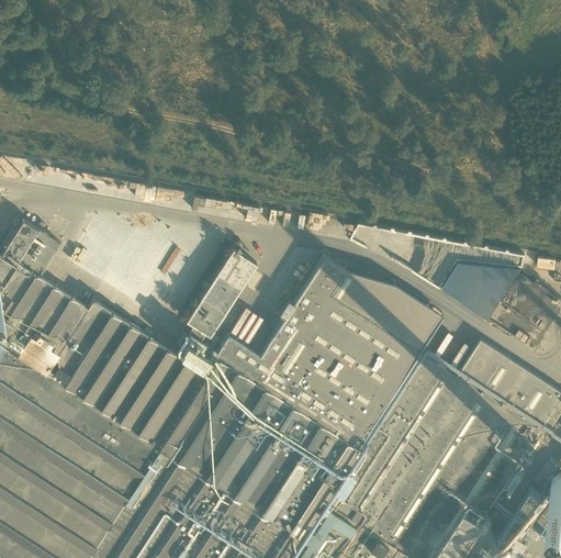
[(258,209),(249,209),(248,225),(257,225),(258,209)]
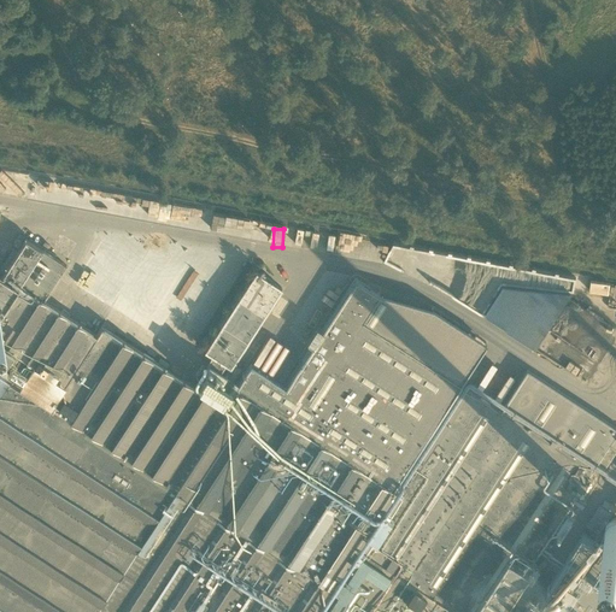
[(299,234),(298,251),(334,253),(334,240),(320,239),(320,235),(299,234)]
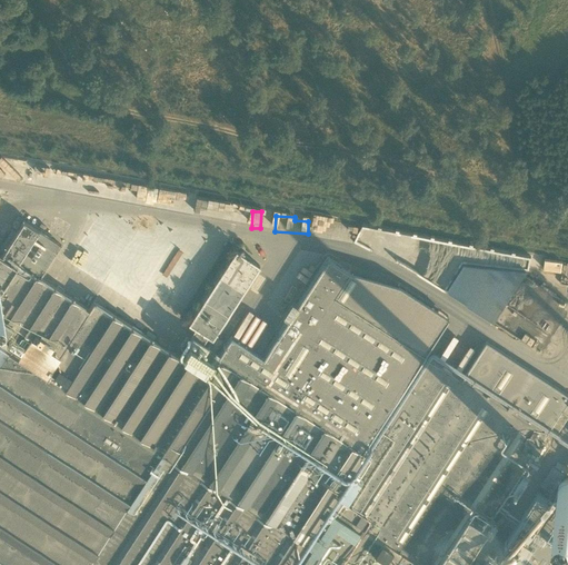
[(358,230),(315,219),(310,235),(355,246),(358,230)]
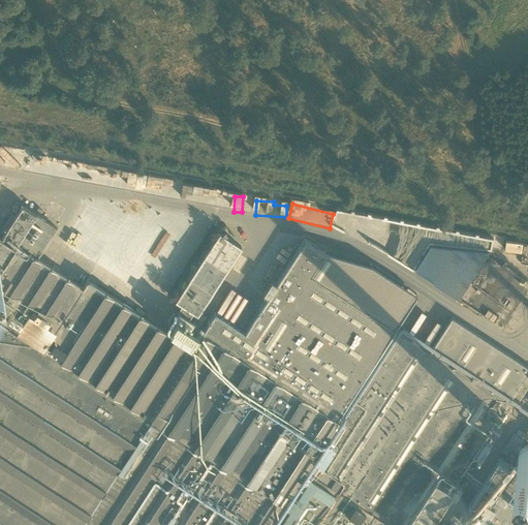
[(0,294),(14,303),(31,314),(57,332),(83,290),(38,261),(58,232),(23,209),(17,219),(4,238),(2,241),(0,240),(0,294)]
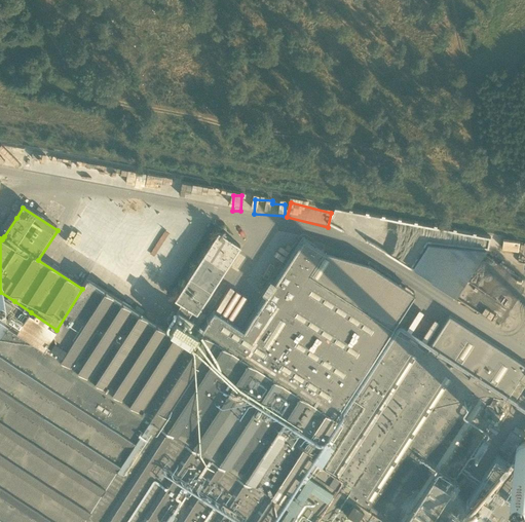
[(183,308),(173,325),(184,330),(189,322),(193,314),(197,318),(240,250),(219,234),(175,302),(183,308)]
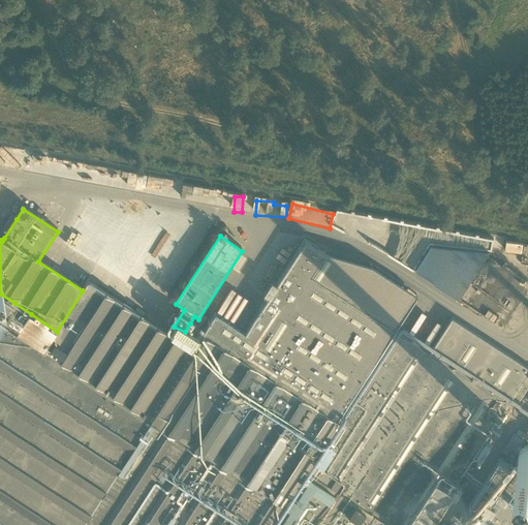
[(205,332),(202,336),(338,423),(351,402),(386,349),(385,348),(395,333),(311,278),(325,256),(306,243),(303,248),(245,336),(215,316),(205,332)]
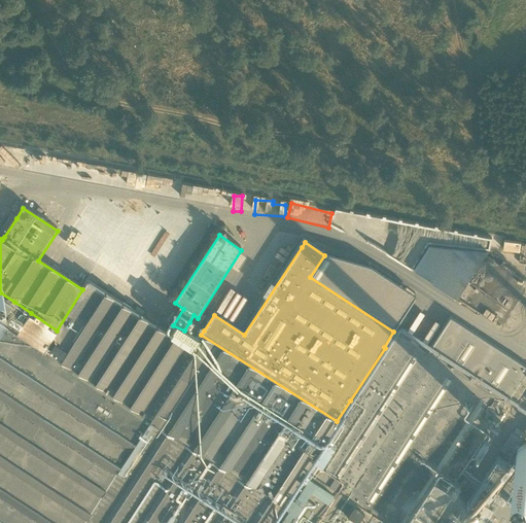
[(430,248),(413,276),(457,304),(468,286),(486,260),(489,254),(430,248)]
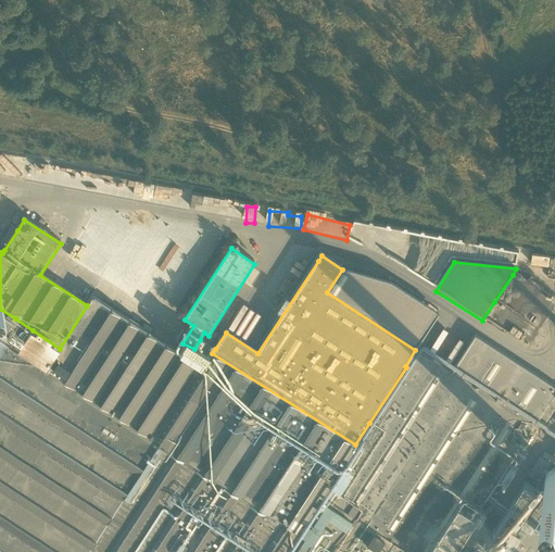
[(150,302),(143,312),(151,317),(163,300),(158,296),(151,304),(150,302)]
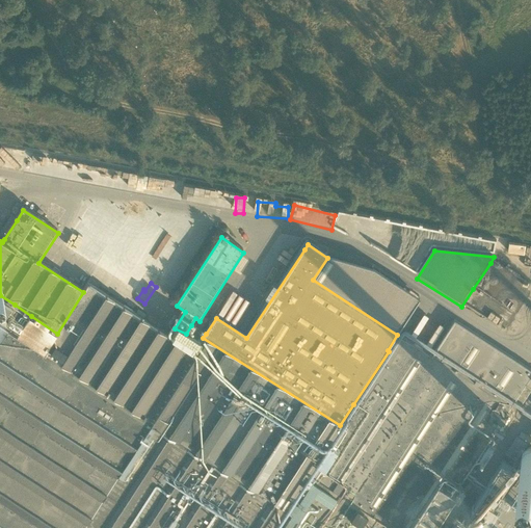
[(44,354),(153,422),(200,343),(186,334),(175,328),(168,338),(87,285),(83,292),(57,334),(44,354)]
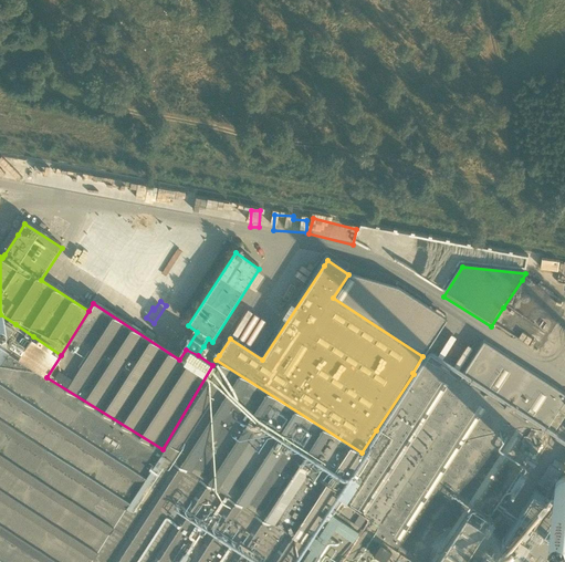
[(424,357),(414,374),(376,430),(395,441),(351,509),(374,523),(367,536),(409,561),(479,561),(487,551),(474,543),(544,436),(548,428),(555,433),(564,418),(564,396),(483,344),(460,381),(424,357)]
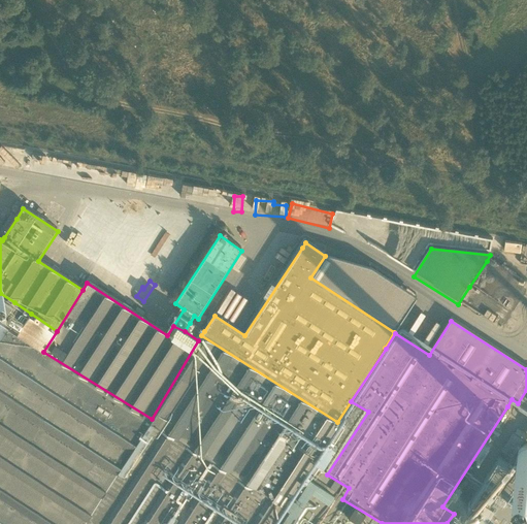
[(89,523),(129,457),(152,419),(43,352),(8,329),(0,340),(0,523),(89,523)]
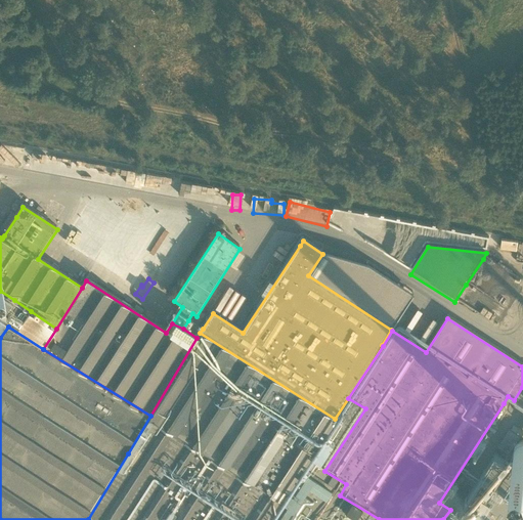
[(271,519),(335,419),(200,333),(197,338),(150,416),(128,453),(231,519),(271,519)]
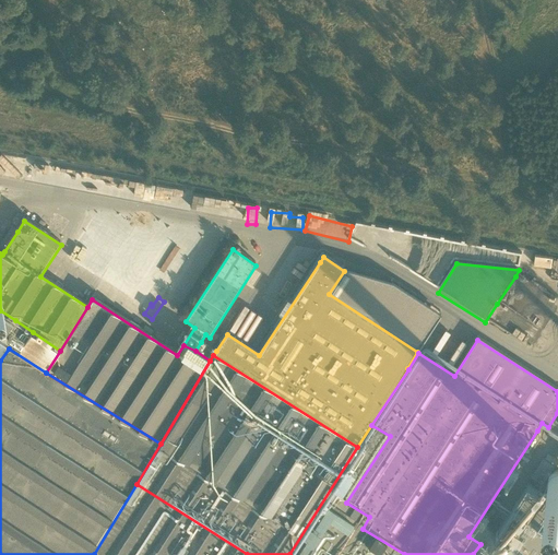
[(390,436),(371,425),(357,447),(289,554),(322,554),(323,553),(325,554),(346,554),(363,529),(369,517),(346,503),(390,436)]
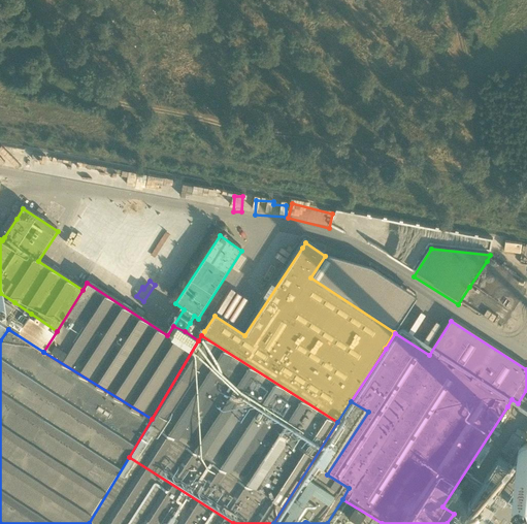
[(233,523),(129,457),(89,523),(233,523)]
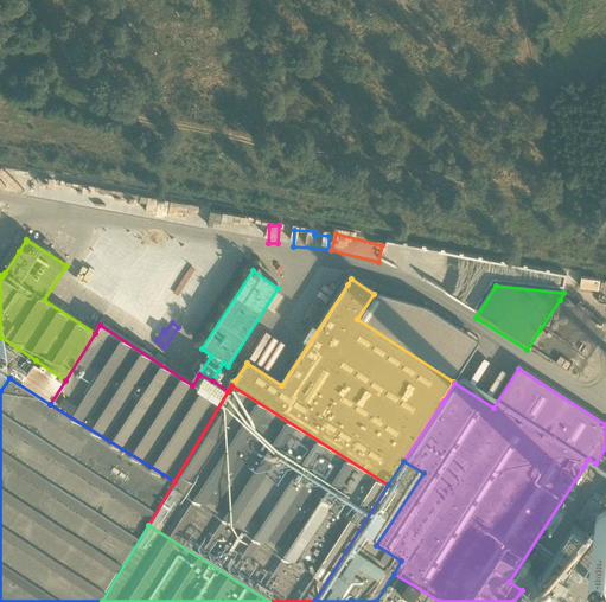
[(605,546),(575,527),(541,581),(528,601),(584,601),(605,569),(605,546)]
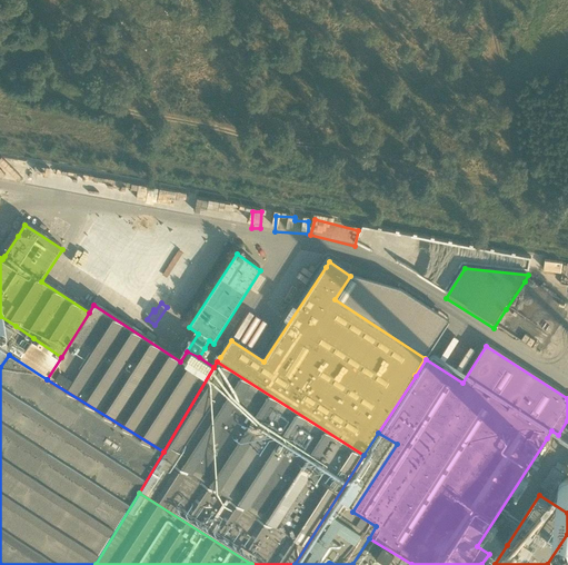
[(411,564),(369,538),(352,564),(411,564)]
